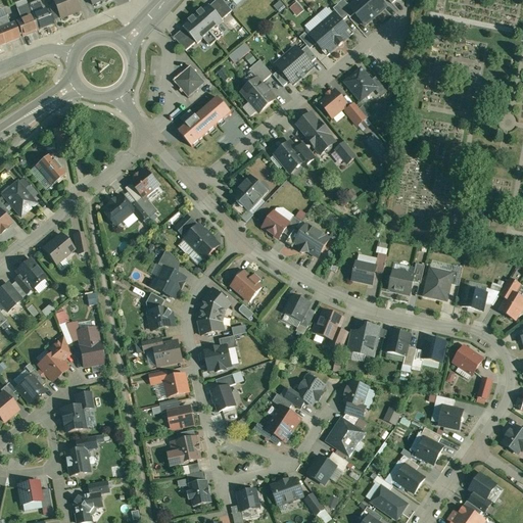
[(39,0),(35,0),(27,3),(28,6),(31,12),(42,7),(39,0)]
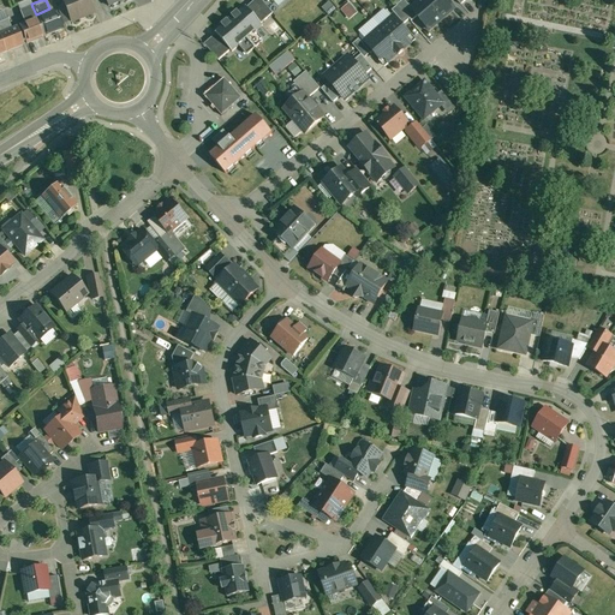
[(88,0),(61,0),(71,22),(94,12),(88,0)]
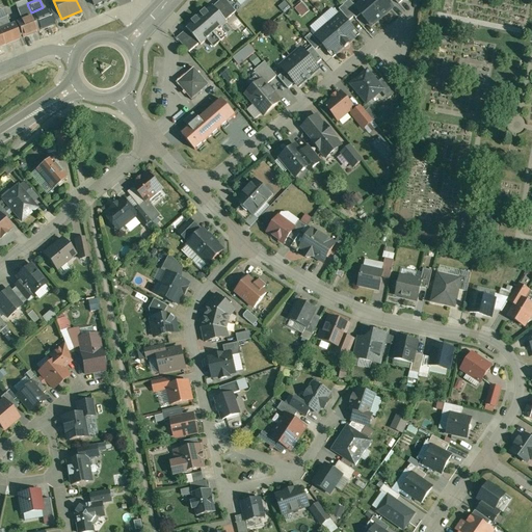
[(356,7),(349,0),(347,0),(344,4),(354,17),(355,18),(361,14),(355,7),(356,7)]
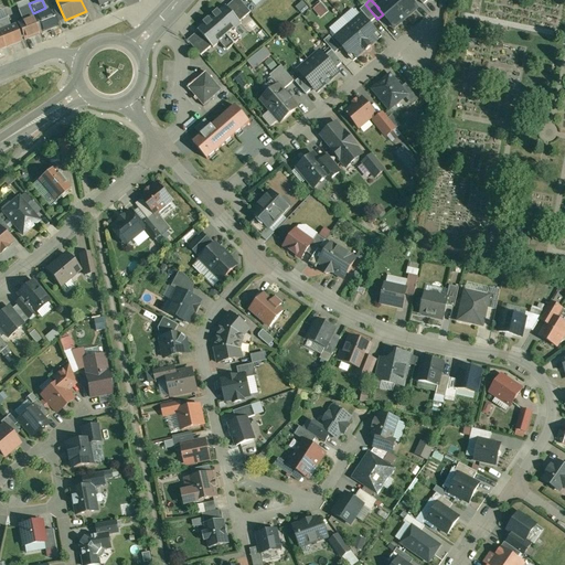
[(386,0),(379,8),(377,8),(383,14),(394,28),(417,8),(409,0),(386,0)]
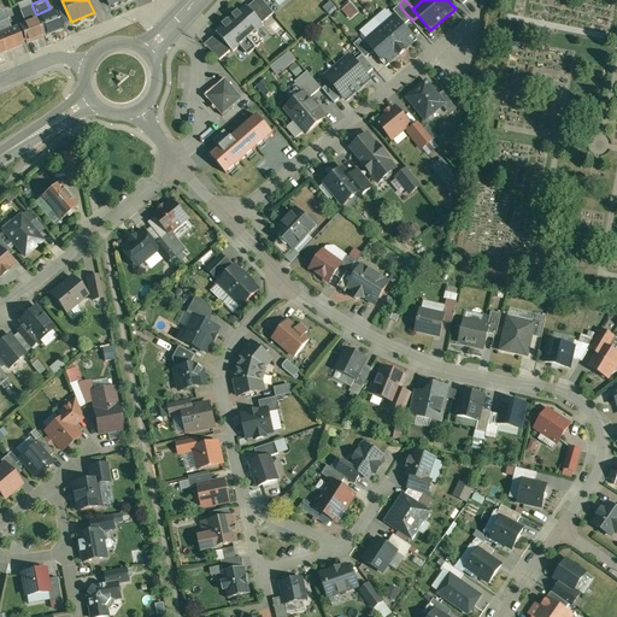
[(330,1),(323,7),(329,16),(336,10),(330,1)]
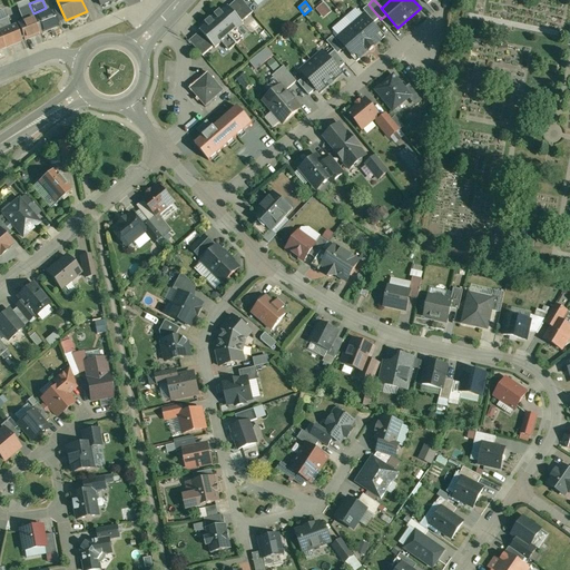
[(324,2),(316,9),(324,18),(332,12),(324,2)]
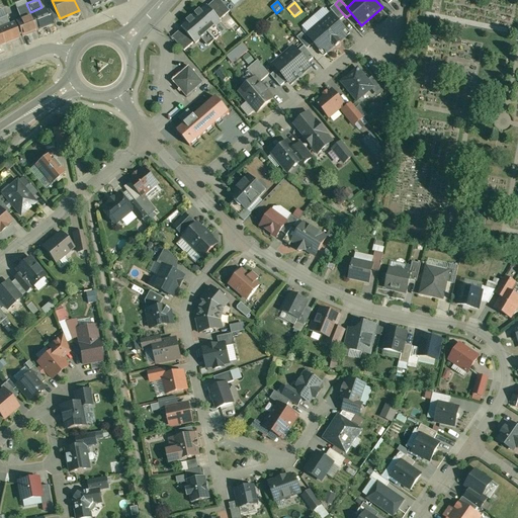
[(345,16),(335,4),(330,9),(340,20),(345,16)]
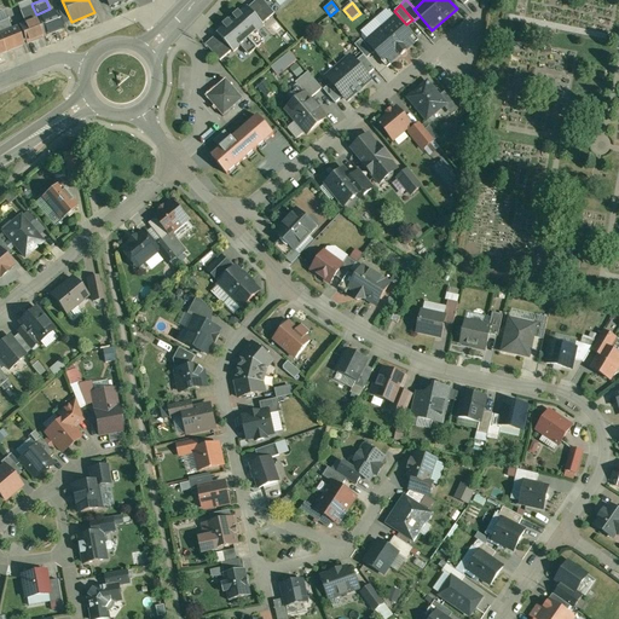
[(264,25),(248,6),(237,15),(236,13),(230,18),(249,39),(264,25)]
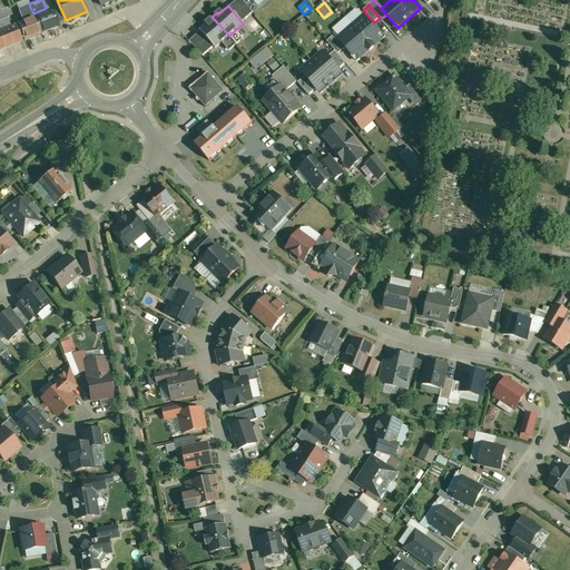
[(30,7),(19,11),(23,22),(18,25),(25,40),(41,33),(36,18),(33,13),(30,7)]
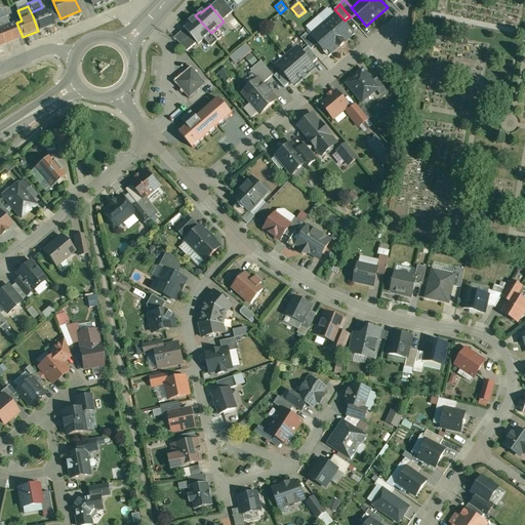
[(47,10),(33,16),(38,31),(53,25),(47,10)]
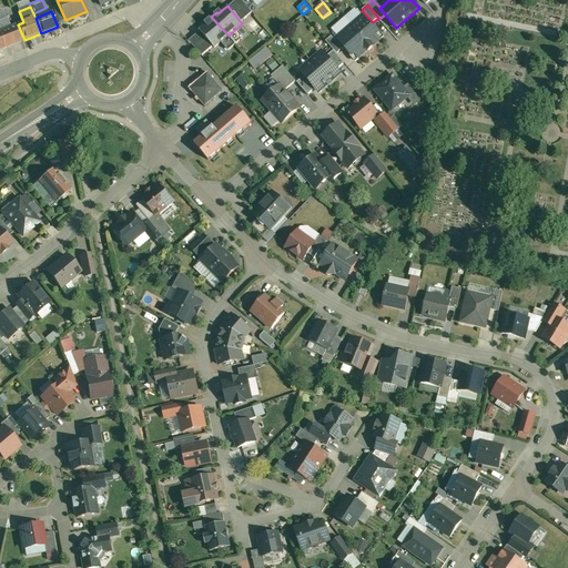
[(363,14),(336,38),(355,60),(367,50),(367,51),(373,47),(372,46),(382,37),(363,14)]
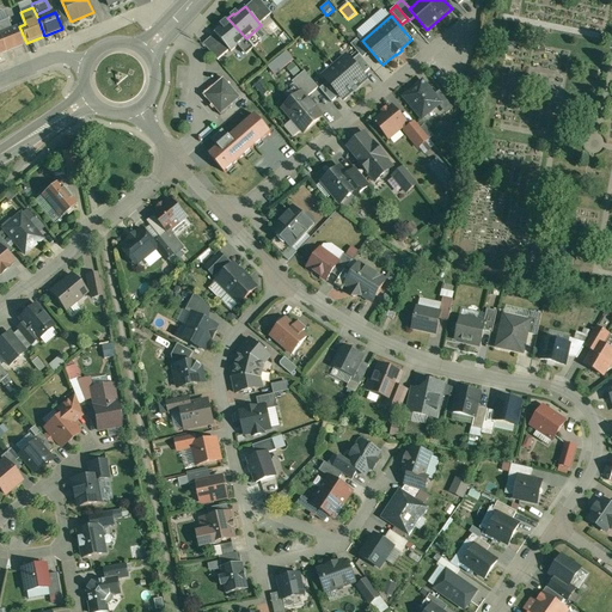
[(246,38),(227,18),(222,22),(224,24),(214,32),(231,51),(246,38)]
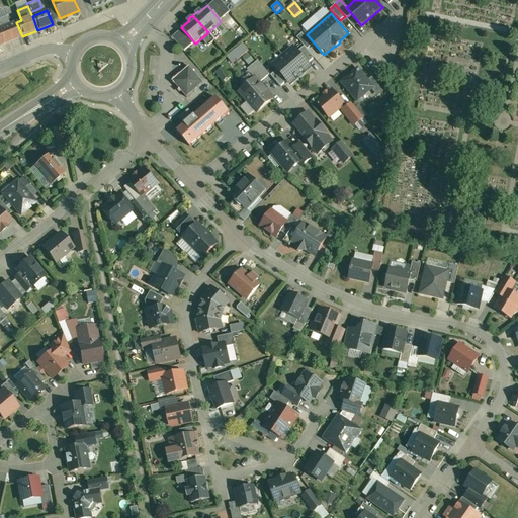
[(9,25),(6,17),(0,19),(0,31),(4,44),(19,37),(14,23),(9,25)]
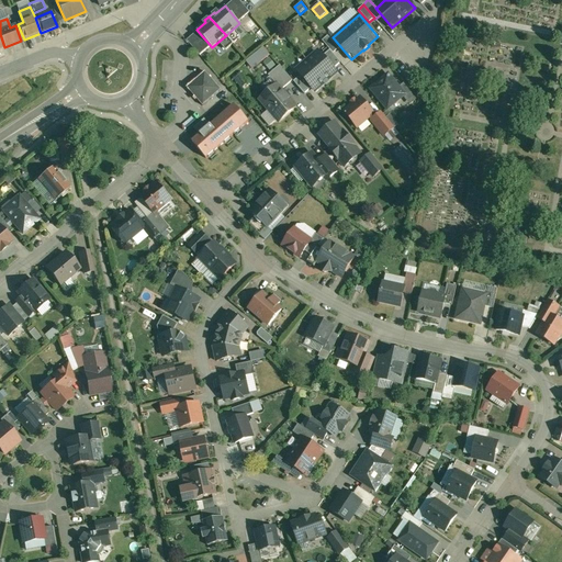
[(235,41),(237,42),(242,36),(234,29),(221,43),(228,48),(235,41)]
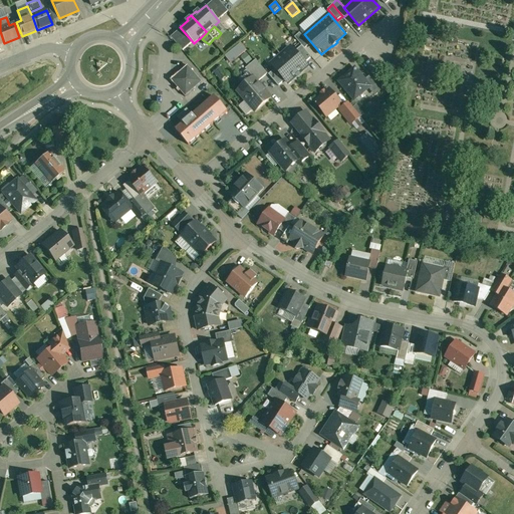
[(309,44),(299,32),(294,37),(301,45),(304,48),(309,44)]
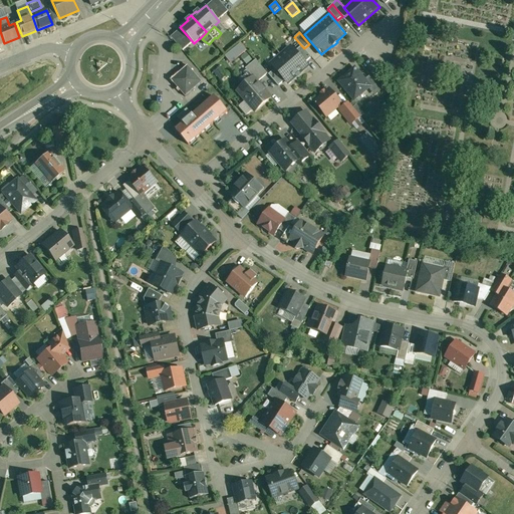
[(246,49),(240,43),(234,48),(239,55),(246,49)]
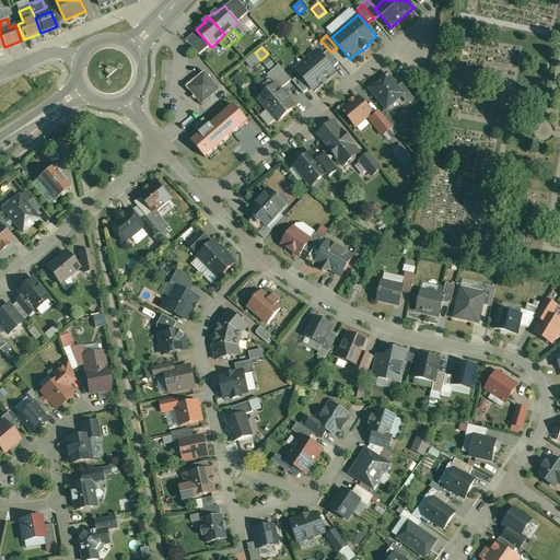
[(331,53),(328,49),(321,56),(331,69),(339,62),(331,53)]
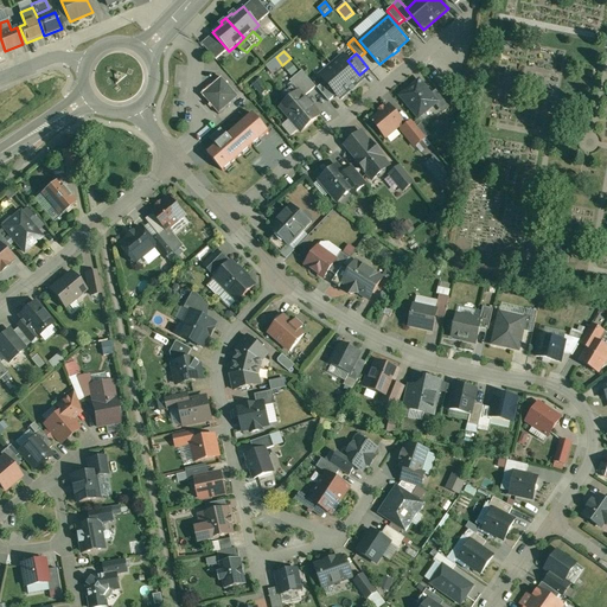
[(347,61),(343,56),(332,65),(351,88),(363,78),(347,61)]
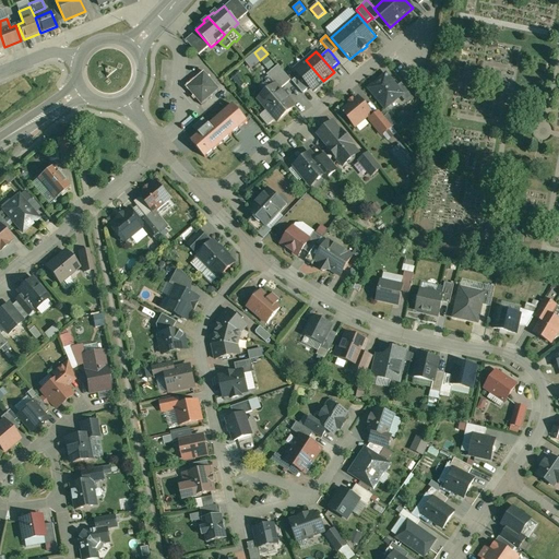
[(253,54),(246,60),(251,67),(259,60),(253,54)]
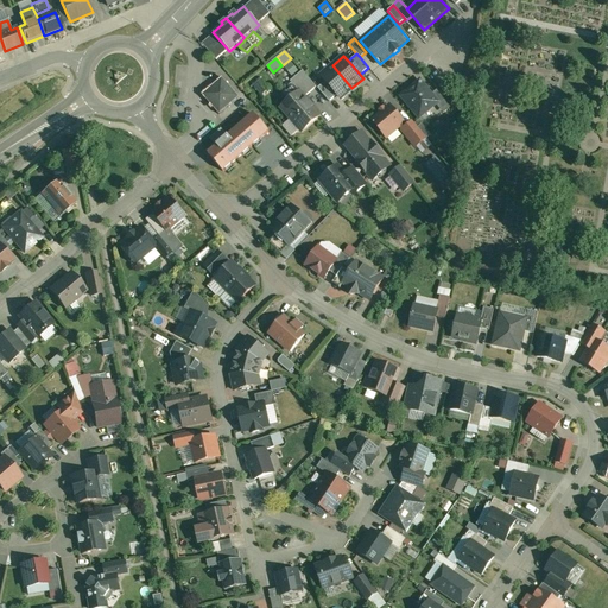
[(291,62),(285,67),(292,75),(298,70),(291,62)]
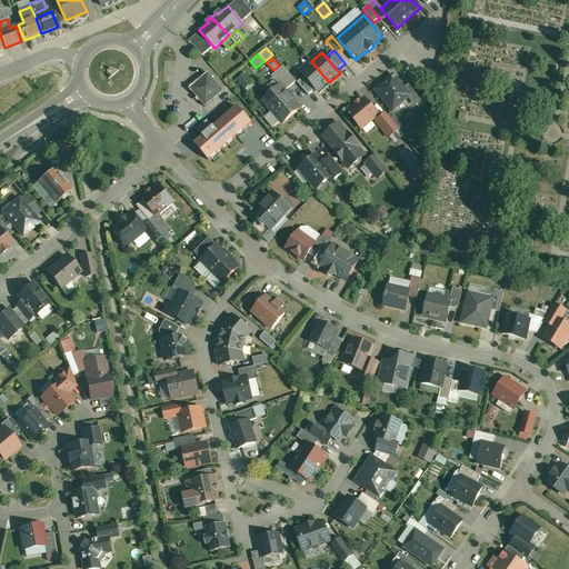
[(329,82),(311,61),(300,70),(305,76),(316,88),(318,91),(329,82)]
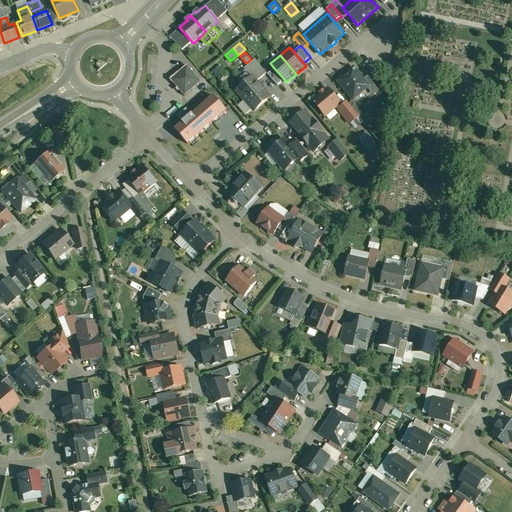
[(266,74),(254,60),(245,68),(252,77),(256,82),(266,74)]
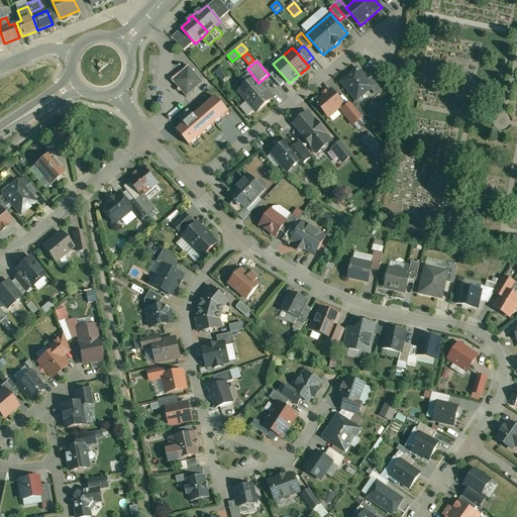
[(203,83),(189,66),(175,78),(175,84),(186,97),(203,83)]
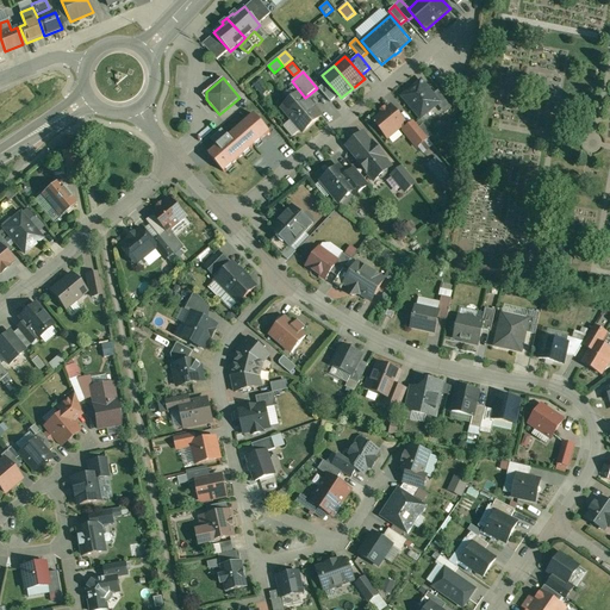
[(262,79),(254,86),(262,95),(271,88),(262,79)]
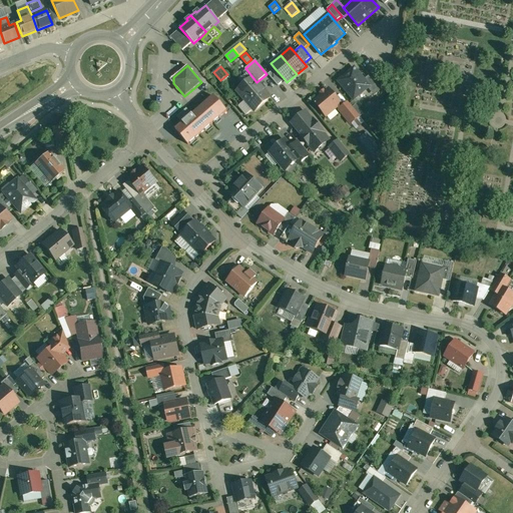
[(285,79),(275,68),(268,74),(278,85),(285,79)]
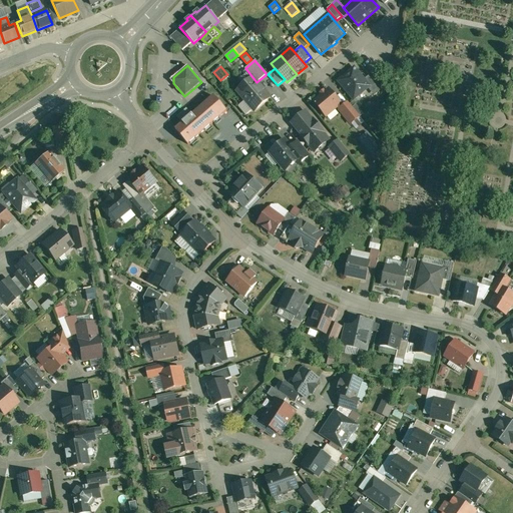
[(354,68),(339,81),(354,99),(367,87),(369,86),(364,80),(354,68)]
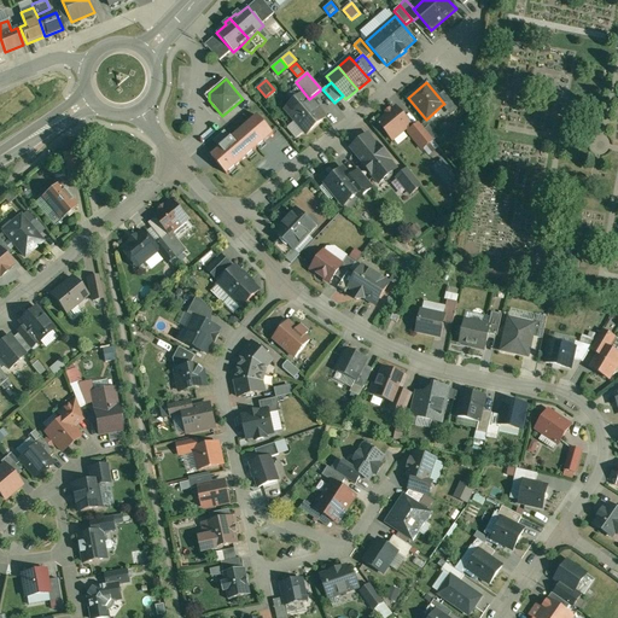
[(458,110),(443,92),(438,97),(444,104),(442,105),(450,115),(458,110)]
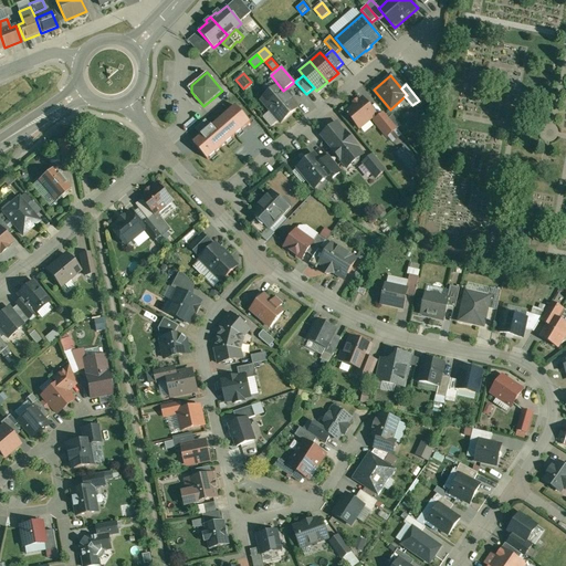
[(279,85),(262,101),(280,122),(297,107),(283,91),(279,85)]
